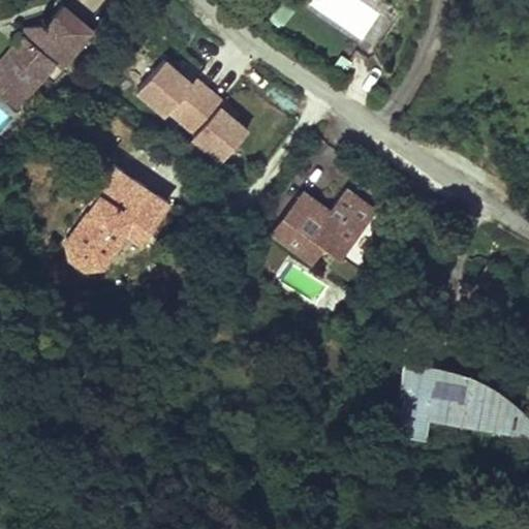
[(362,41),(379,14),(358,0),(311,0),(308,5),(362,41)]
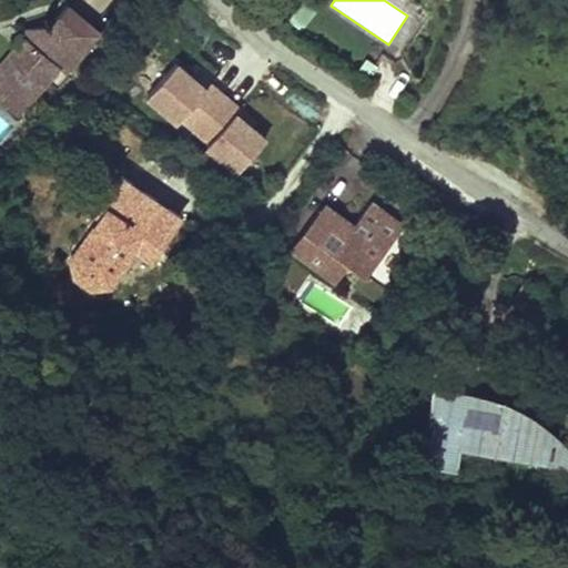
[(58,17),(92,44),(101,34),(68,7),(58,17)]
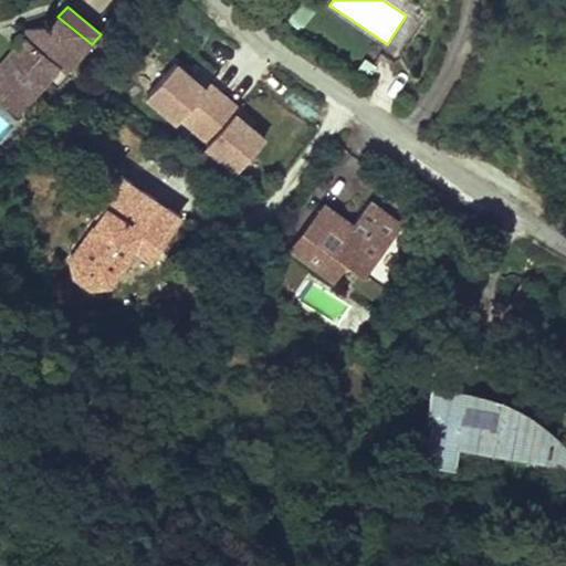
[(66,75),(92,44),(58,17),(49,28),(24,30),(25,40),(19,49),(17,46),(0,65),(0,81),(30,106),(61,69),(66,75)]
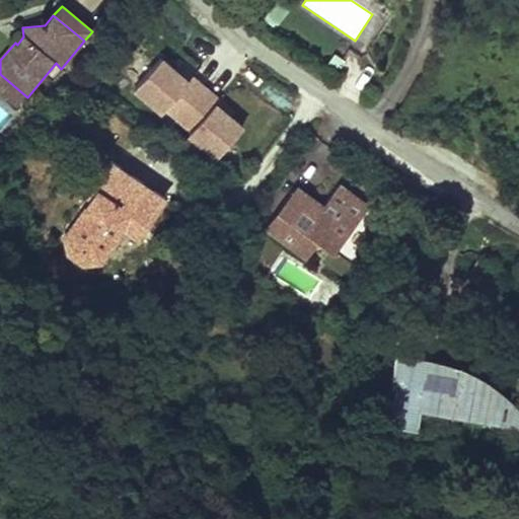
[(12,41),(15,43),(17,45),(23,36),(23,35),(19,31),(12,41)]
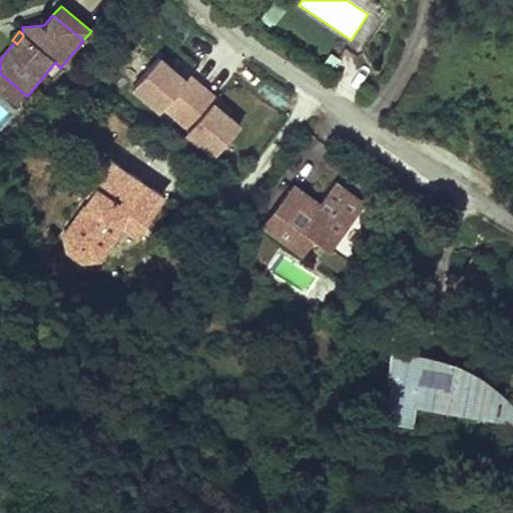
[(218,154),(246,116),(159,54),(131,92),(218,154)]
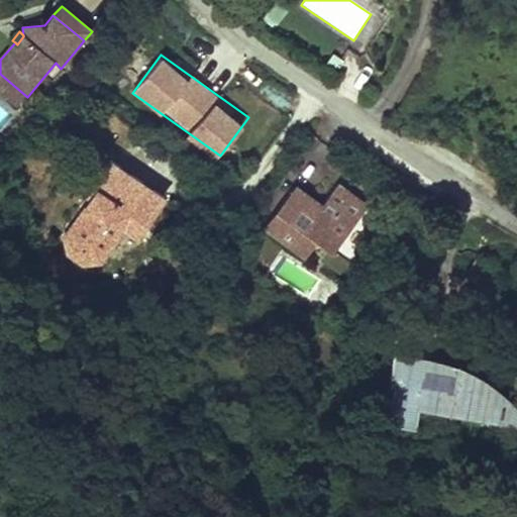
[(0,93),(17,108),(27,97),(0,74),(0,93)]
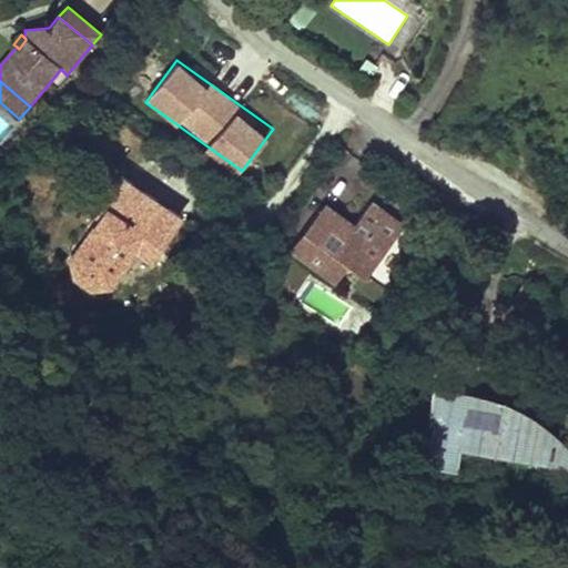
[(117,201),(75,255),(80,272),(92,282),(108,279),(144,227),(160,240),(181,211),(129,174),(112,198),(117,201)]
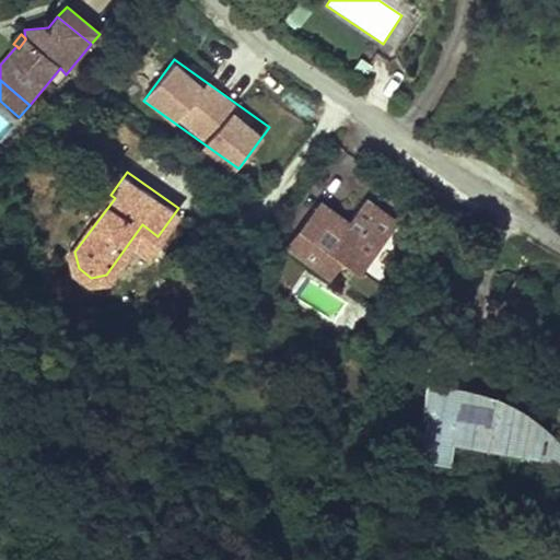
[(290,244),(335,277),(347,260),(362,271),(398,221),(366,198),(349,223),(319,202),(290,244)]
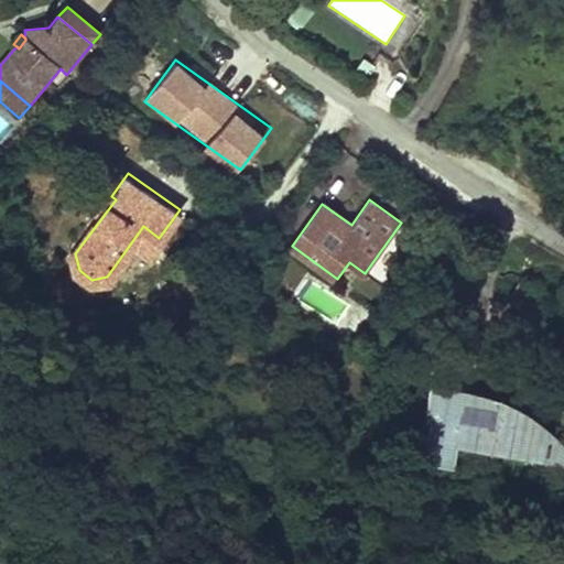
[(429,383),(427,391),(448,394),(449,393),(451,392),(452,391),(453,391),(453,390),(455,390),(456,390),(457,390),(458,391),(459,392),(461,393),(461,397),(465,398),(467,390),(429,383)]
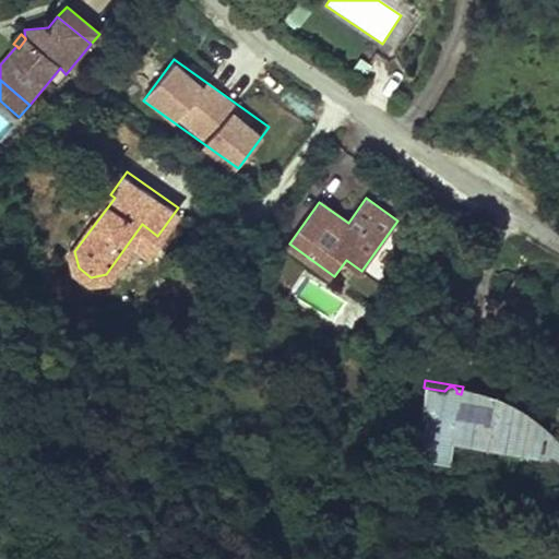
[(503,399),(499,397),(483,391),(477,389),(463,387),(461,394),(456,393),(456,390),(455,389),(454,388),(453,387),(452,387),(451,387),(449,387),(449,388),(448,388),(447,389),(445,390),(444,391),(424,388),(411,461),(448,466),(451,444),(452,438),(558,456),(558,443),(555,438),(543,425),(530,415),(520,408),(511,403),(503,399)]
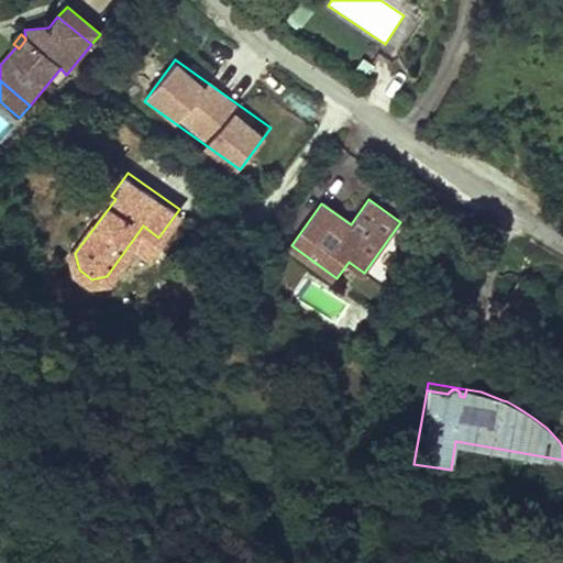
[(562,460),(455,441),(454,448),(562,466),(562,460)]
